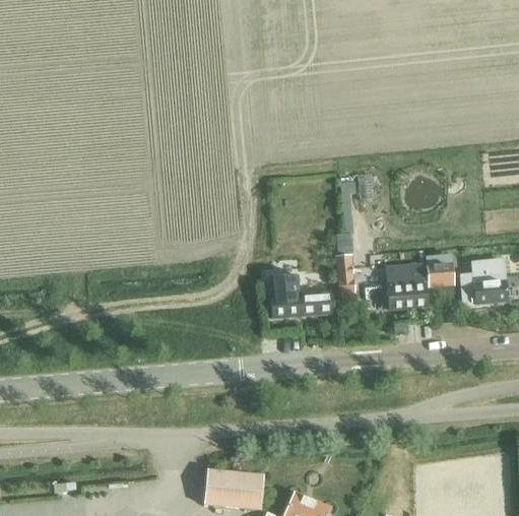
[(336,254),(339,294),(354,293),(351,253),(336,254)]
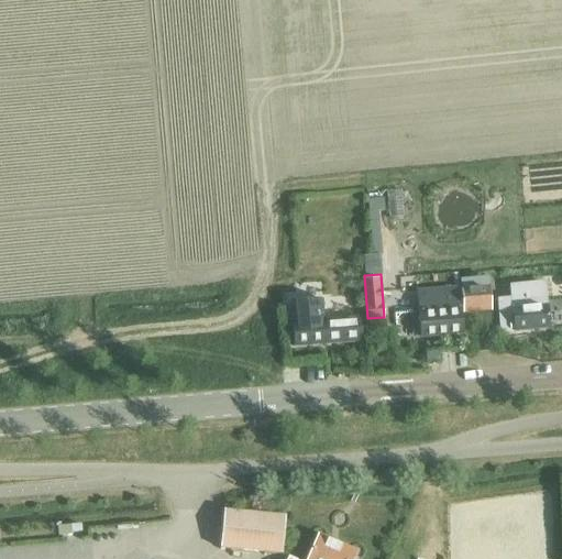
[(510,299),(500,302),(500,306),(503,330),(553,326),(550,296),(547,296),(544,280),(509,283),(510,299)]
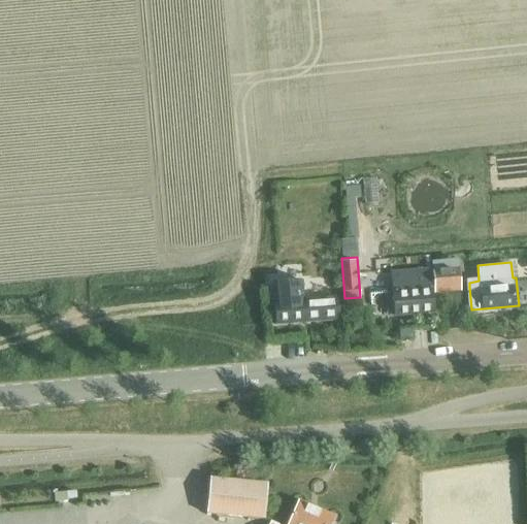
[(433,267),(434,291),(460,289),(459,265),(433,267)]
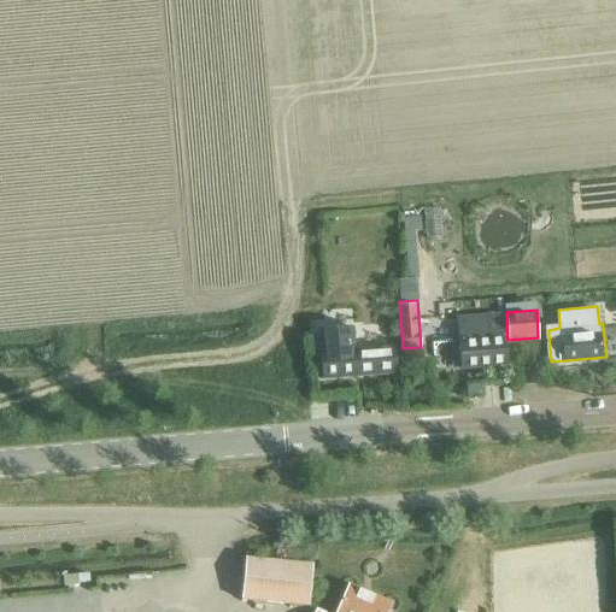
[(458,317),(462,368),(509,364),(505,315),(458,317)]
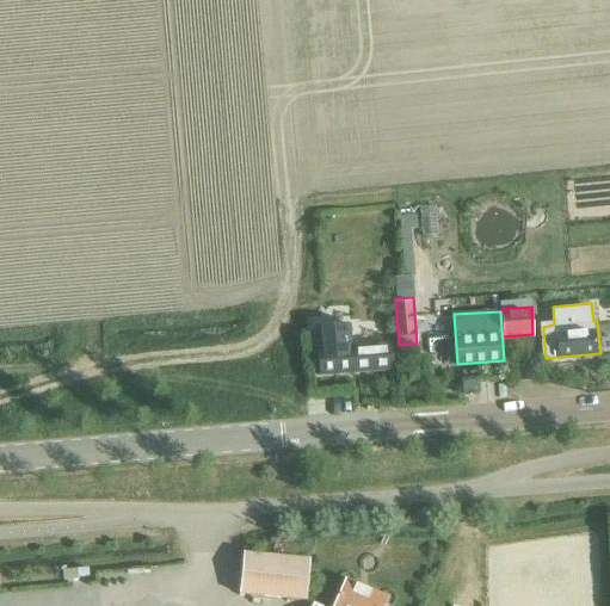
[(392,336),(395,325),(376,320),(374,332),(392,336)]
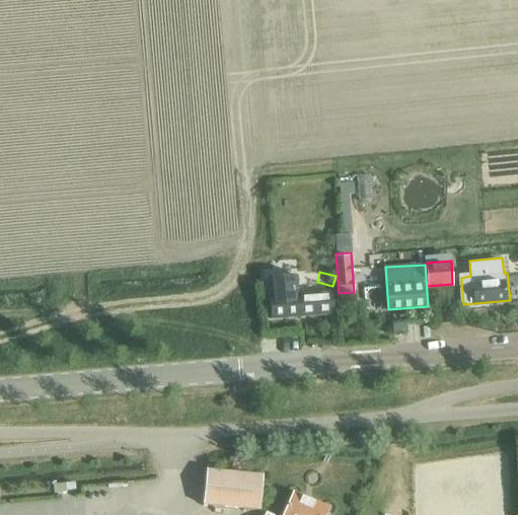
[(297,285),(296,275),(269,277),(270,287),(269,287),(272,317),(334,312),(331,291),(298,294),(297,285)]
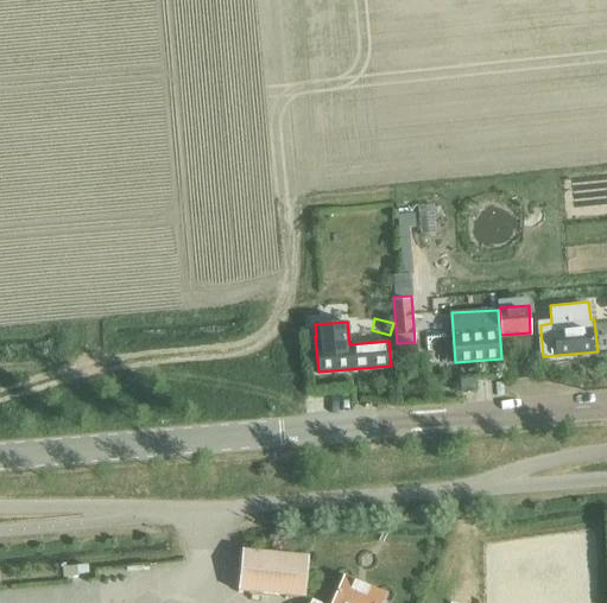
[(92,538),(68,541),(70,553),(94,550),(92,538)]
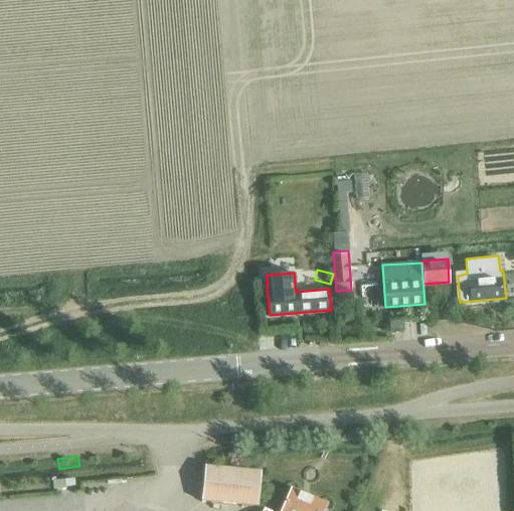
[(201,499),(258,504),(261,470),(204,464),(201,499)]
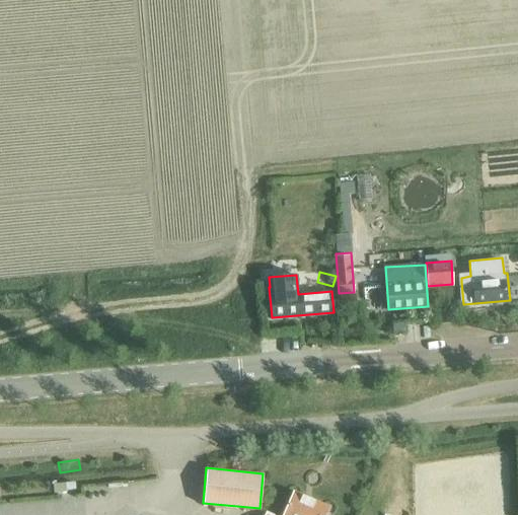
[(323,514),(328,506),(294,491),(283,514),(278,514),(266,510),(263,514),(323,514)]
